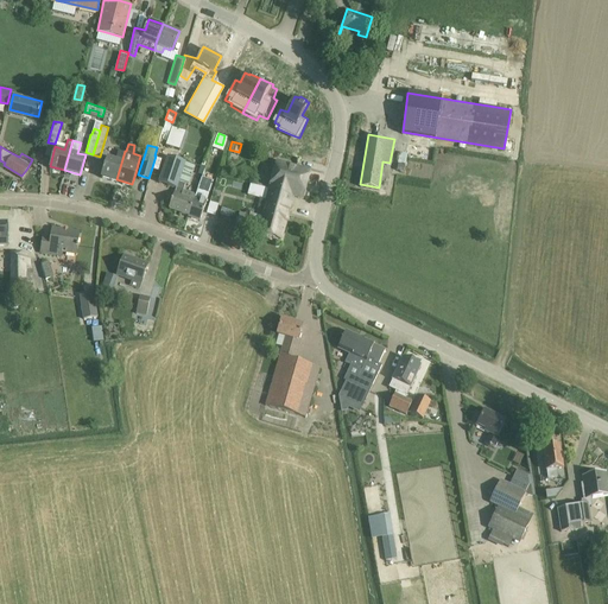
[(101,175),(116,179),(125,151),(118,148),(115,158),(107,156),(105,164),(101,175)]
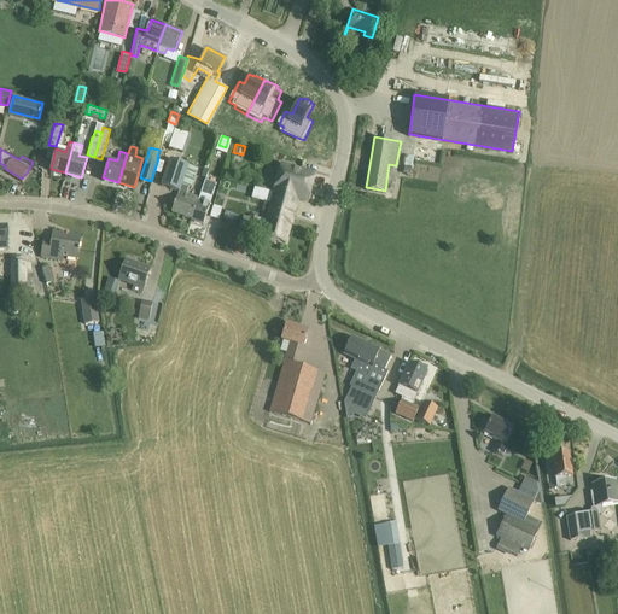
[(402,171),(410,173),(414,153),(406,152),(402,171)]
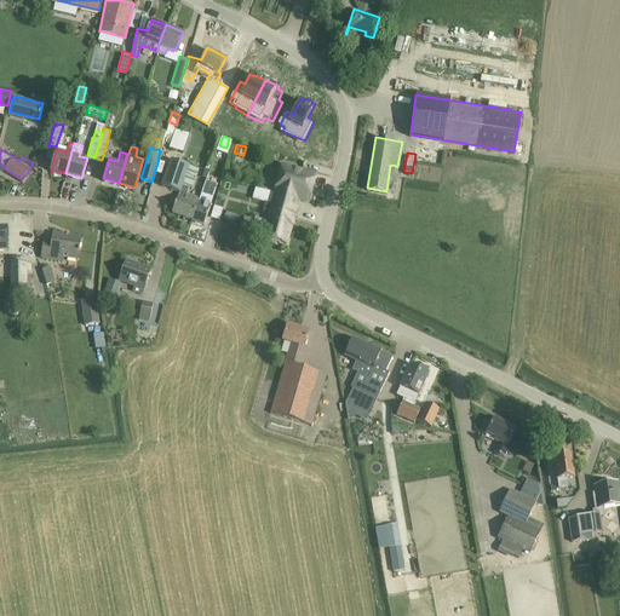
[(166,172),(162,183),(179,189),(172,211),(191,218),(193,218),(196,203),(197,202),(184,197),(187,191),(189,185),(193,186),(196,174),(199,166),(188,162),(179,160),(171,156),(171,157),(168,165),(166,172)]
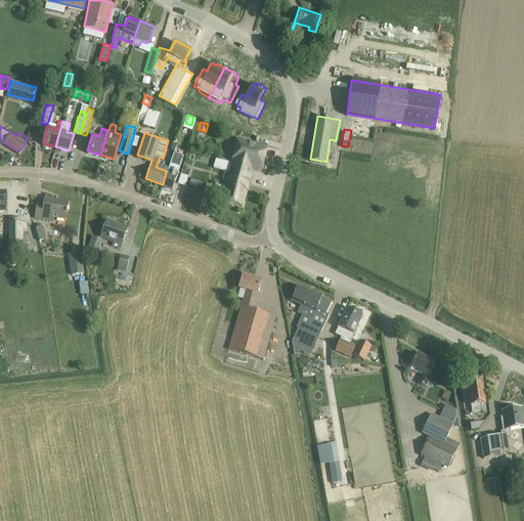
[(237,137),(231,160),(253,166),(253,167),(261,169),(267,145),(257,143),(237,137)]
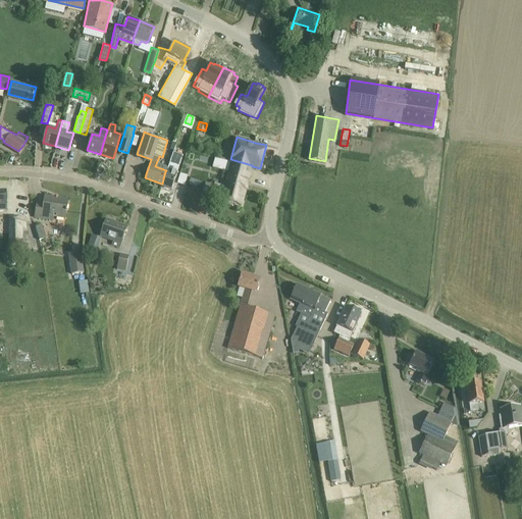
[(161,184),(161,185),(171,188),(174,178),(177,170),(180,160),(171,157),(167,166),(166,170),(165,171),(162,184),(161,184)]
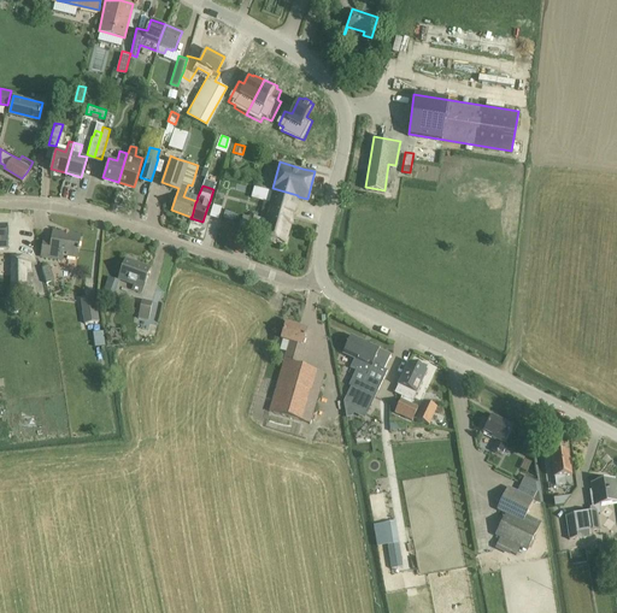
[(264,222),(277,225),(277,224),(289,228),(298,196),(298,195),(272,188),(265,218),(264,222)]
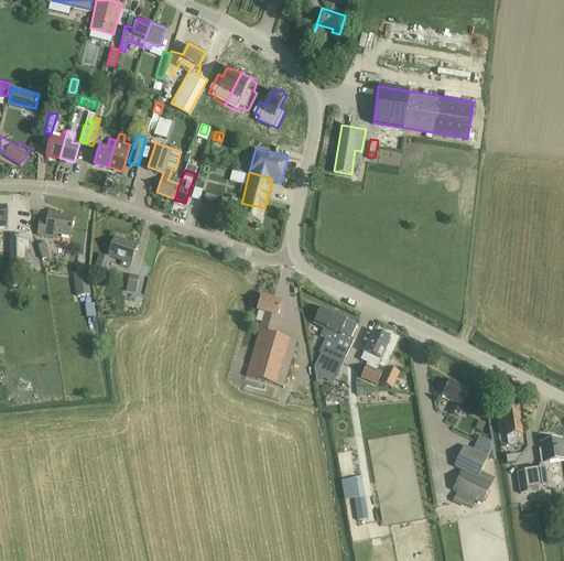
[(206,191),(204,196),(212,200),(214,193),(206,191)]
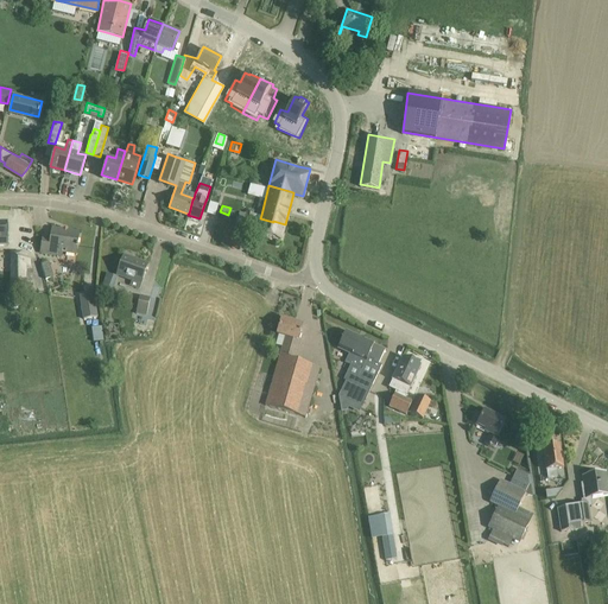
[(246,209),(242,226),(252,228),(252,229),(257,230),(257,231),(282,237),(285,224),(273,221),(273,222),(260,218),(261,215),(254,213),(254,211),(246,209)]
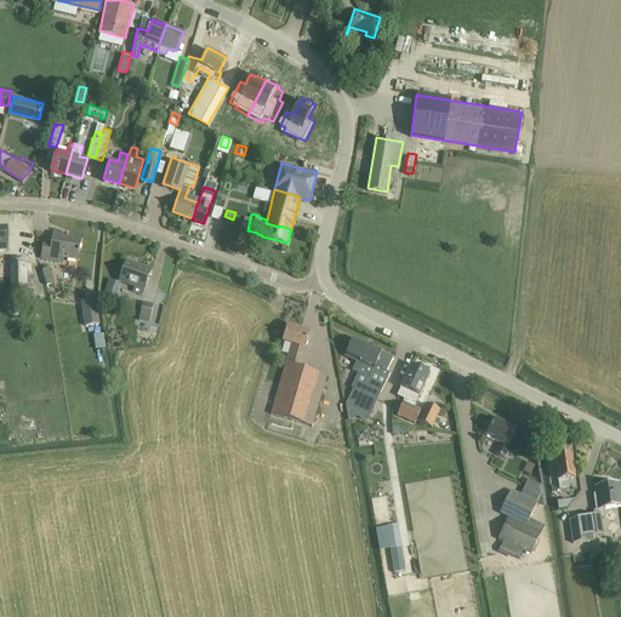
[(63,258),(64,251),(78,253),(80,235),(53,230),(52,241),(44,240),(41,256),(63,258)]
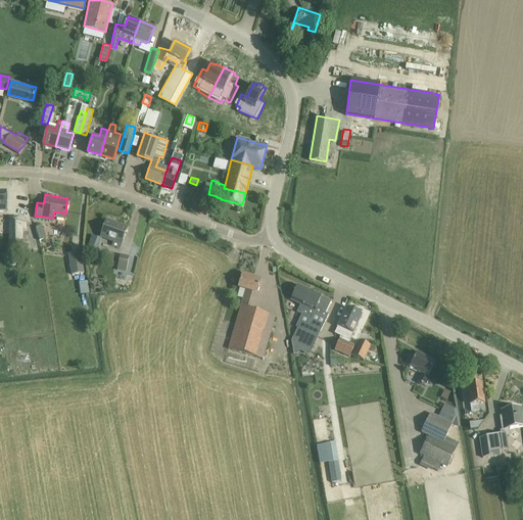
[(9,216),(9,228),(9,253),(19,253),(19,248),(22,248),(24,228),(26,229),(26,220),(22,220),(22,216),(9,216)]
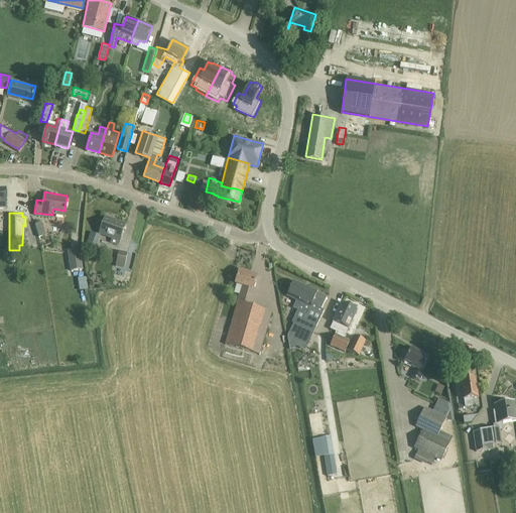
[(105,215),(102,224),(100,230),(113,234),(111,240),(118,243),(125,222),(105,215)]
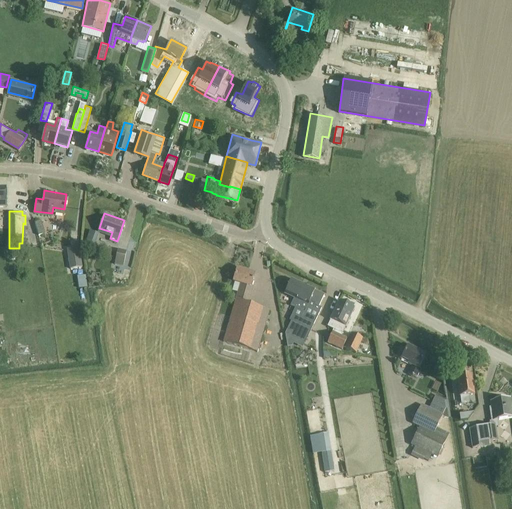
[(41,218),(35,220),(39,233),(45,231),(41,218)]
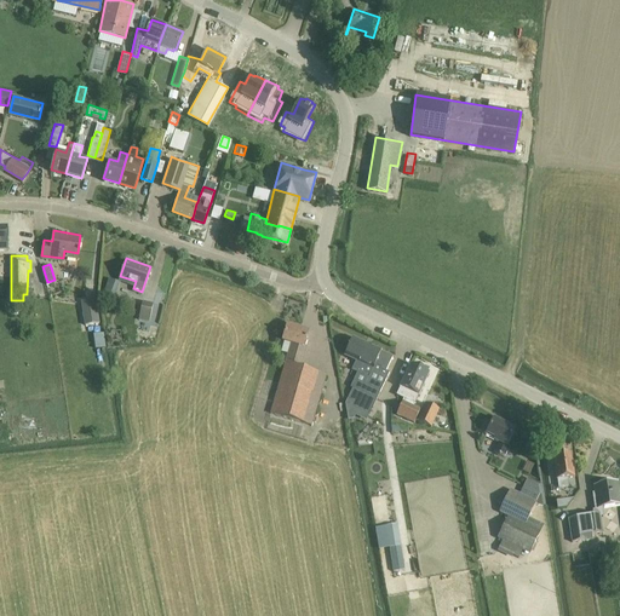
[(109,275),(104,289),(115,293),(120,280),(109,275)]
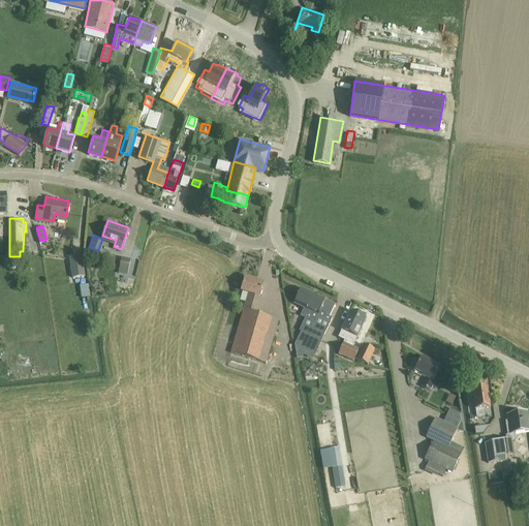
[(82,252),(69,254),(71,276),(85,274),(82,252)]
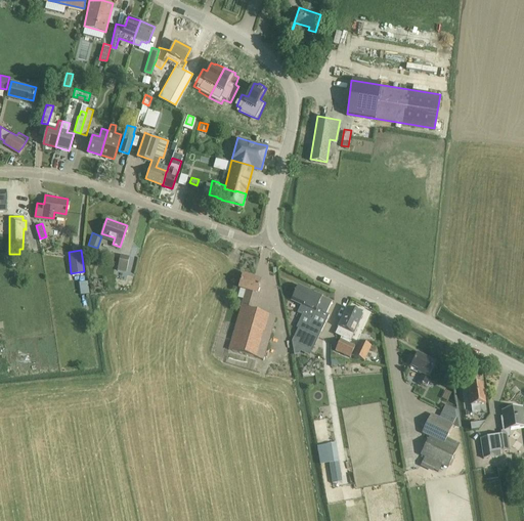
[(129,256),(121,254),(118,268),(126,270),(129,256)]
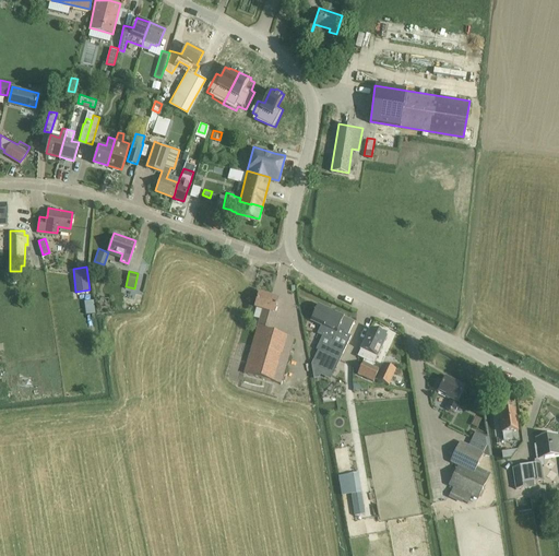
[(244,369),(281,380),(294,336),(270,330),(275,310),(274,310),(277,297),(259,292),(256,304),(262,306),(244,369)]
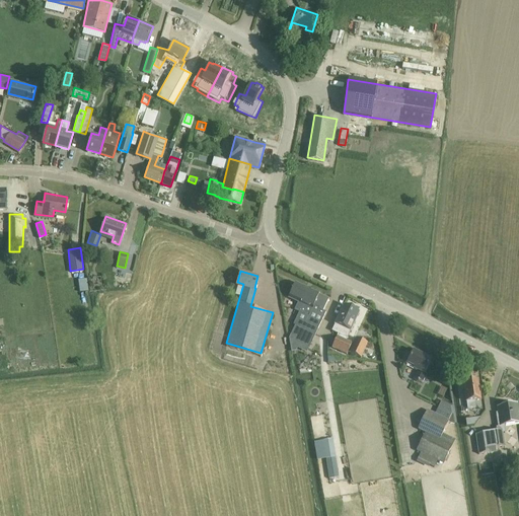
[(87,277),(78,278),(80,290),(88,289),(87,277)]
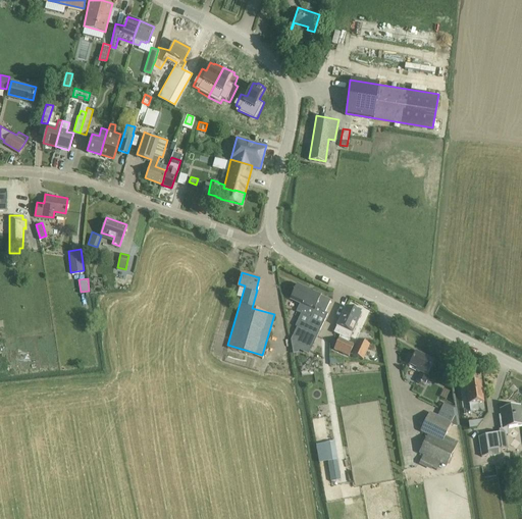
[(293,292),(291,298),(300,302),(297,309),(301,311),(295,324),(297,325),(293,334),(291,339),(293,351),(293,352),(298,351),(298,350),(299,349),(308,353),(310,350),(312,344),(317,334),(323,321),(327,312),(325,310),(329,300),(320,295),(320,294),(298,282),(293,292)]
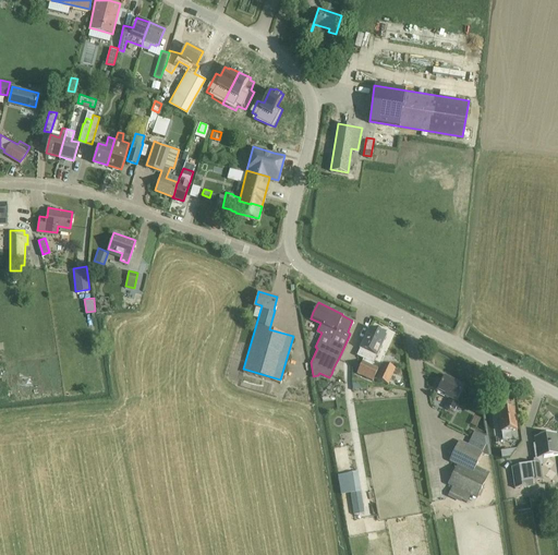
[(358,371),(370,376),(373,378),(378,365),(372,363),(380,344),(385,334),(370,326),(365,336),(358,353),(364,356),(358,371)]
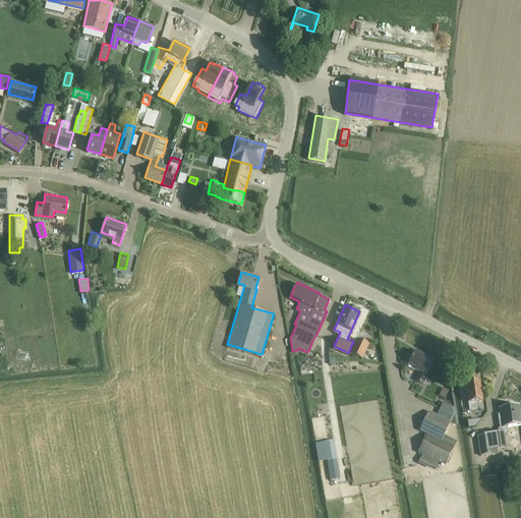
[(358,336),(351,352),(362,357),(369,341),(358,336)]
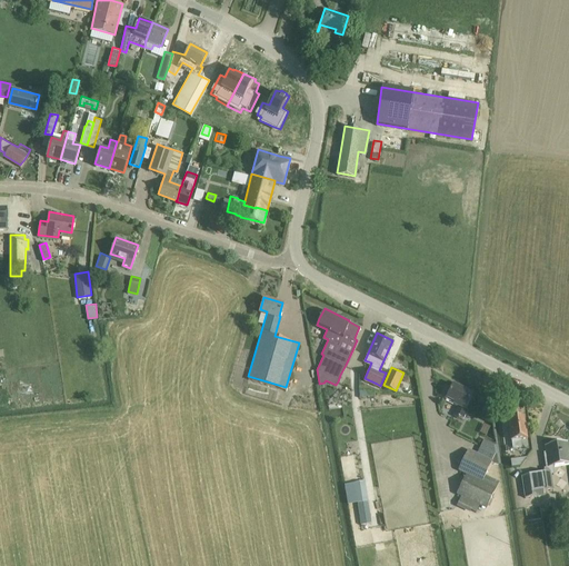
[(462,418),(467,408),(465,407),(472,393),(452,383),(450,387),(449,386),(443,385),(440,393),(443,396),(446,397),(446,396),(455,400),(453,403),(458,405),(453,414),(462,418)]
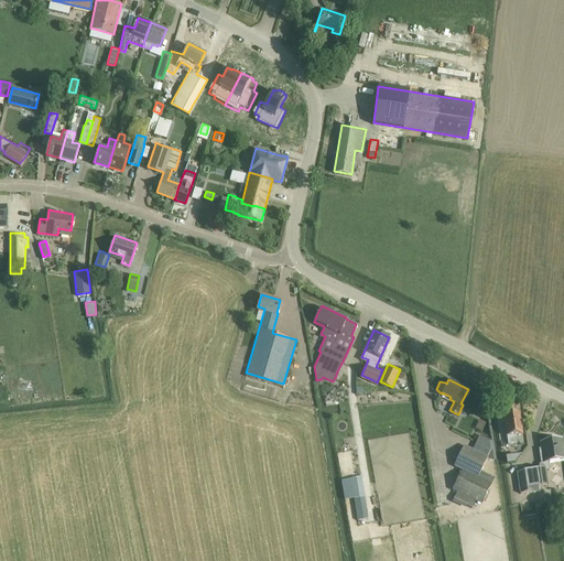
[(370,392),(371,386),(357,384),(356,390),(370,392)]
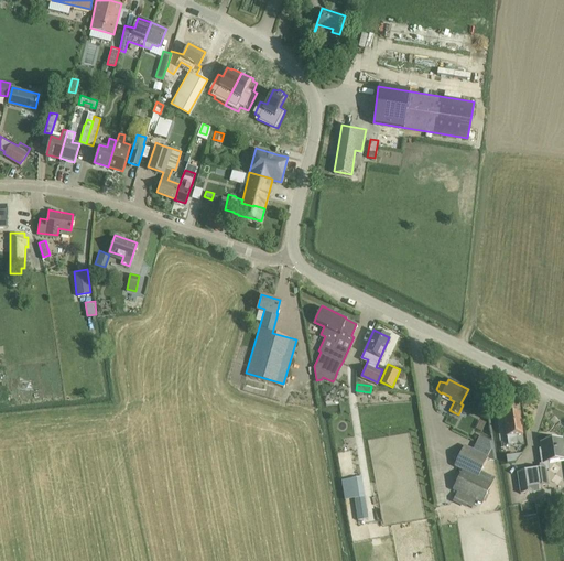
[(519,411),(503,413),(508,442),(517,441),(516,432),(522,431),(519,411)]
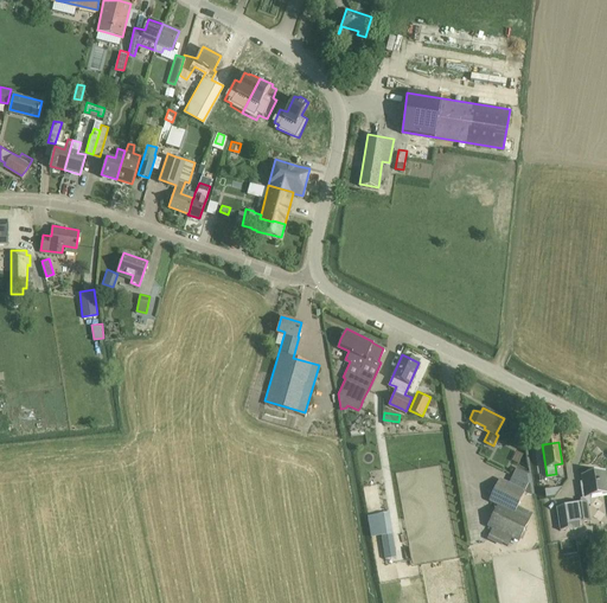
[(499,478),(489,498),(499,504),(489,524),(492,526),(487,537),(502,543),(506,533),(519,539),(532,513),(518,505),(525,491),(523,489),(530,476),(515,467),(508,481),(499,478)]
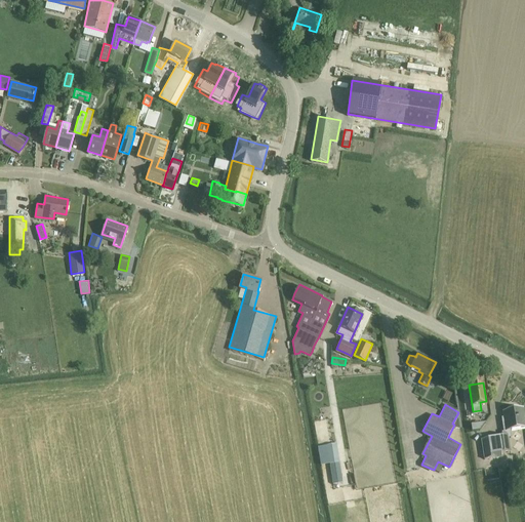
[(502,423),(503,433),(503,434),(480,437),(483,457),(500,455),(499,450),(510,448),(508,433),(511,433),(511,428),(524,426),(524,422),(523,406),(502,409),(505,422),(502,423)]
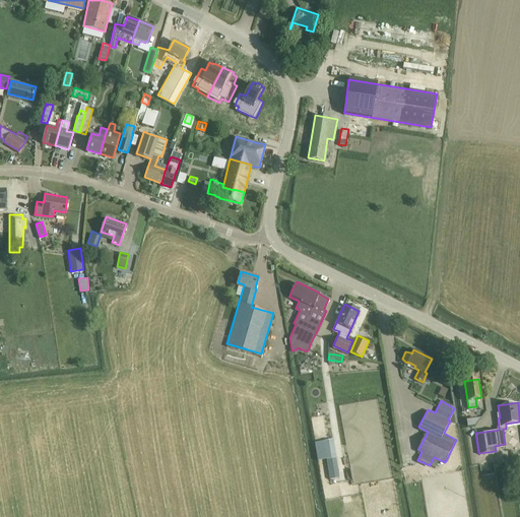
[(480,416),(466,417),(467,425),(475,424),(480,416)]
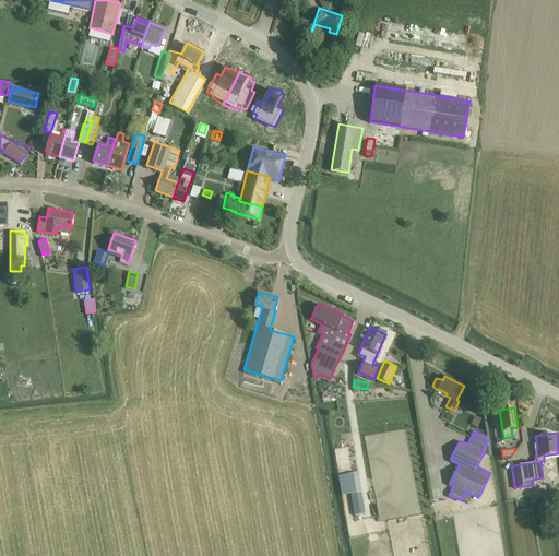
[(348,472),(339,473),(341,493),(342,494),(351,493),(360,491),(359,481),(358,470),(348,472)]
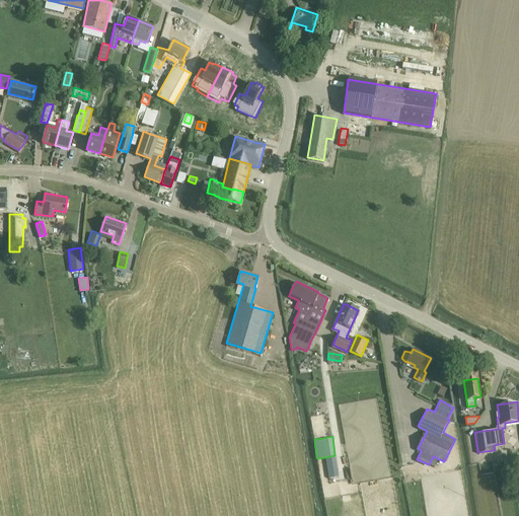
[(499,469),(501,482),(507,481),(505,469),(499,469)]
